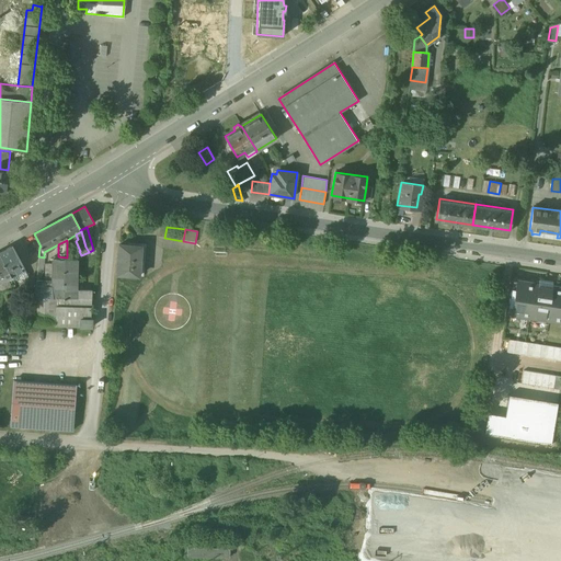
[(141,247),(119,244),(117,274),(139,276),(141,247)]
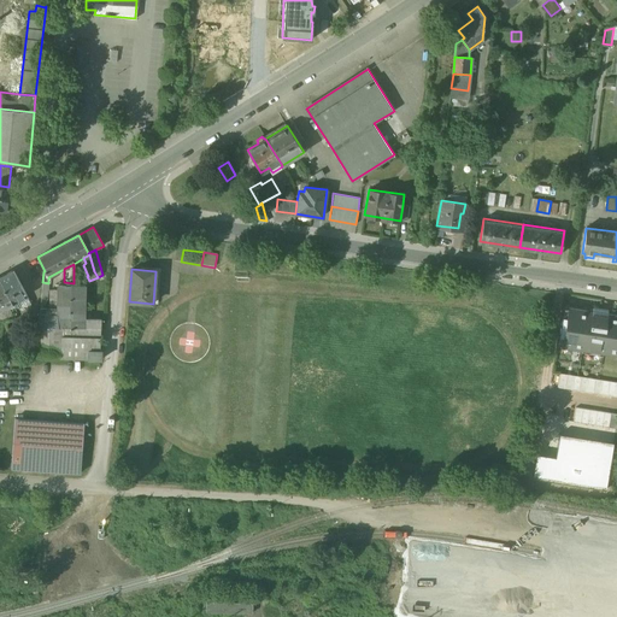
[(13,271),(0,277),(0,280),(12,304),(27,295),(13,271)]
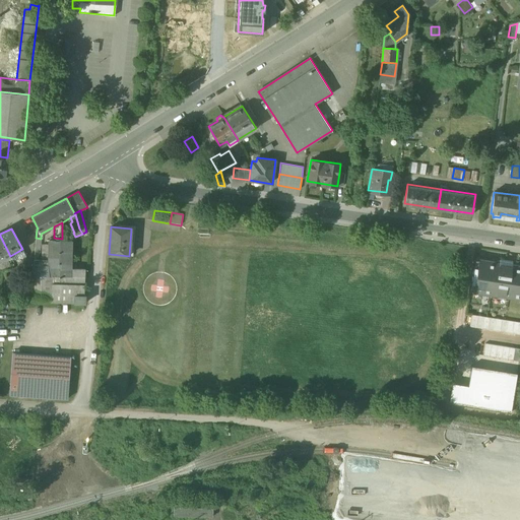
[(0,236),(0,261),(10,256),(0,236)]
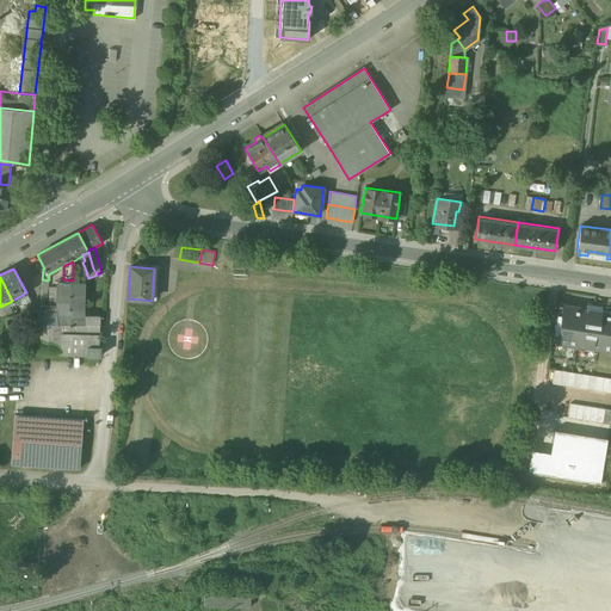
[(84,284),(56,283),(56,289),(56,307),(48,306),(47,306),(39,306),(37,323),(99,325),(100,318),(84,318),(84,284)]
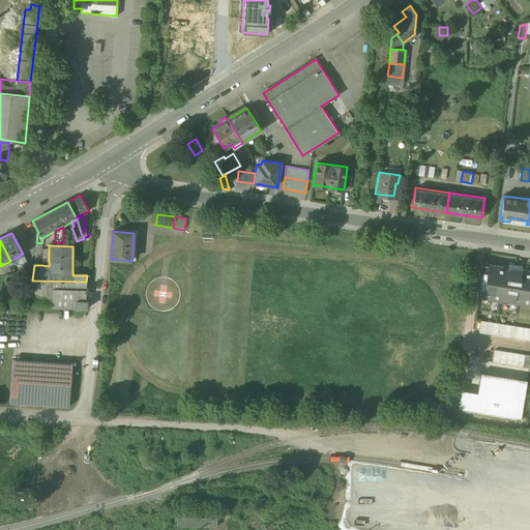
[(516,269),(506,268),(506,267),(505,267),(489,264),(487,272),(483,272),(480,289),(484,289),(483,297),(500,300),(519,303),(529,304),(529,271),(523,270),(516,269)]
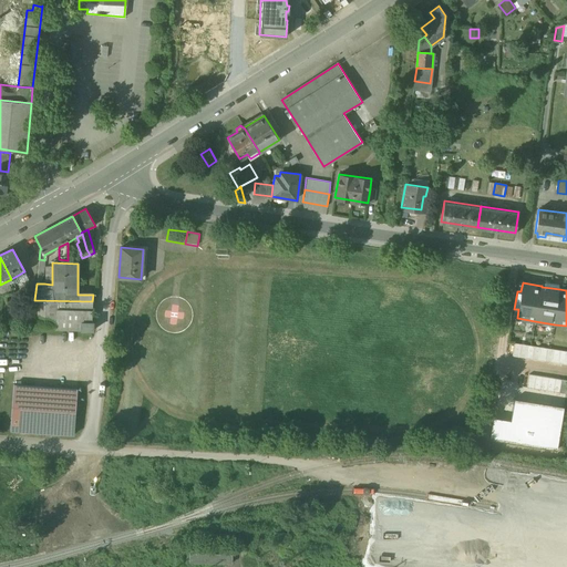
[(92,301),(34,300),(32,325),(55,327),(55,328),(80,330),(80,331),(93,331),(93,322),(91,322),(92,301)]
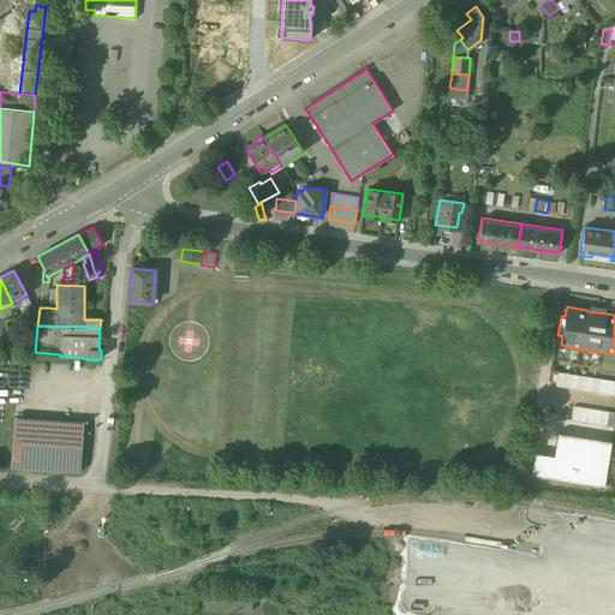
[(614,395),(614,381),(557,372),(555,387),(614,395)]
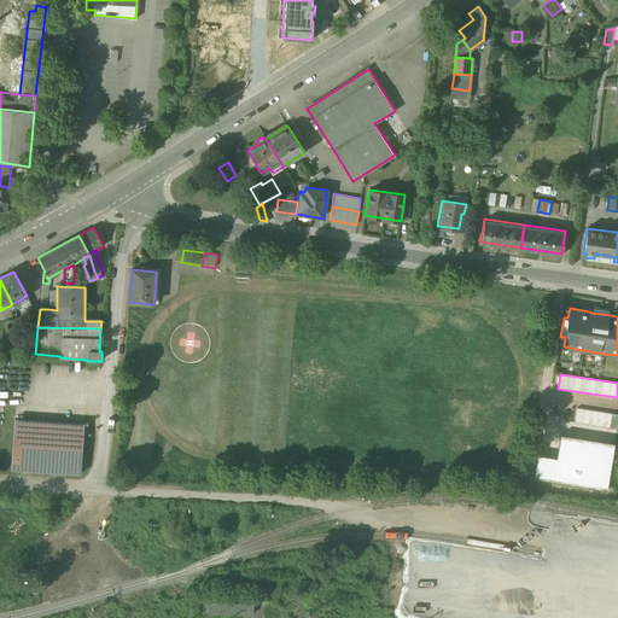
[(617,426),(617,414),(577,409),(575,424),(617,430),(617,426)]
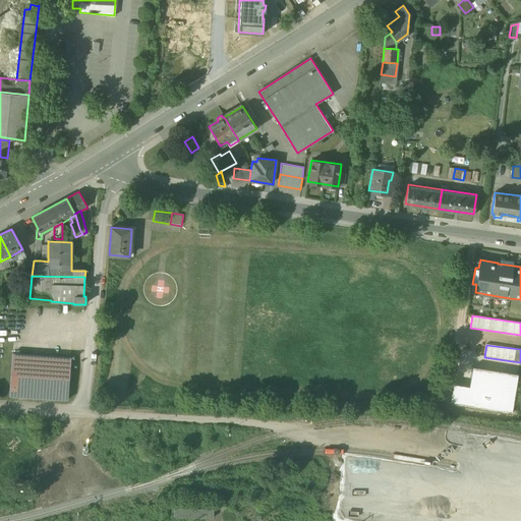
[(71,357),(12,353),(9,395),(68,400),(71,357)]
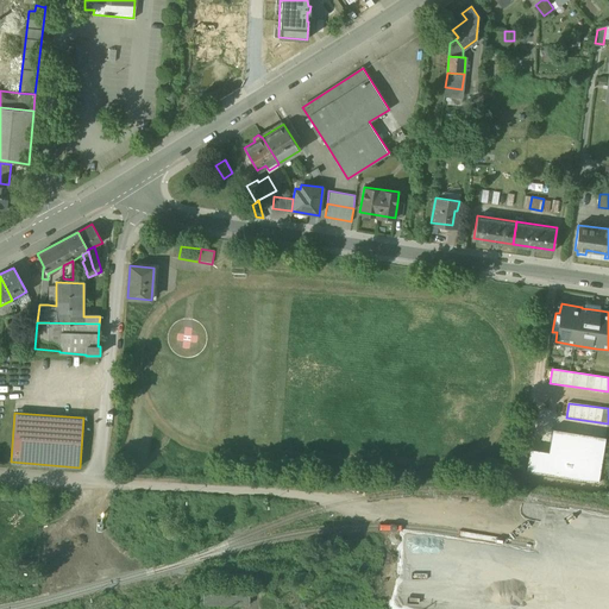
[(215,603),(245,604),(245,594),(215,594),(215,603)]
